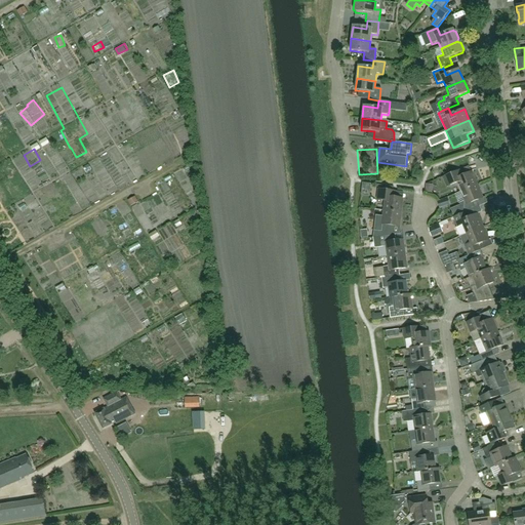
[(50,155),(58,172),(64,169),(55,153),(50,155)]
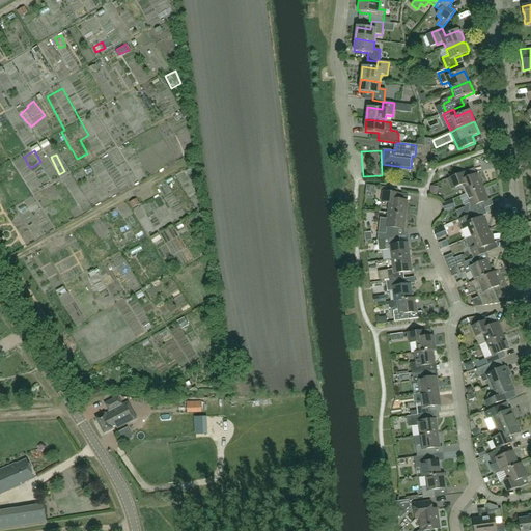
[(462,185),(466,194),(483,188),(477,174),(467,178),(464,172),(447,179),(451,189),(462,185)]
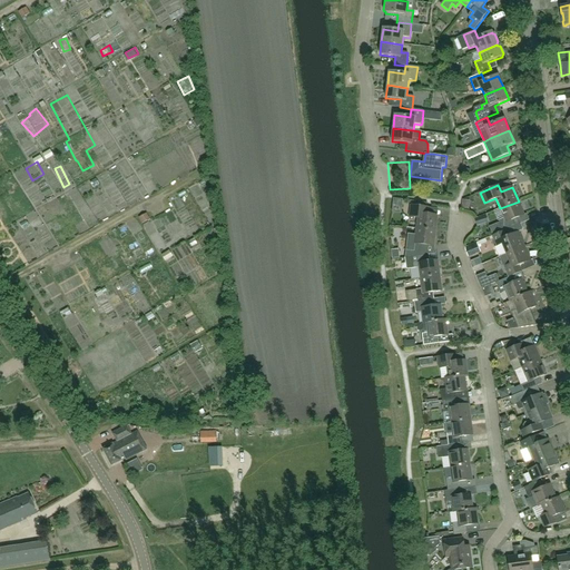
[(190,195),(195,203),(205,197),(202,189),(190,195)]
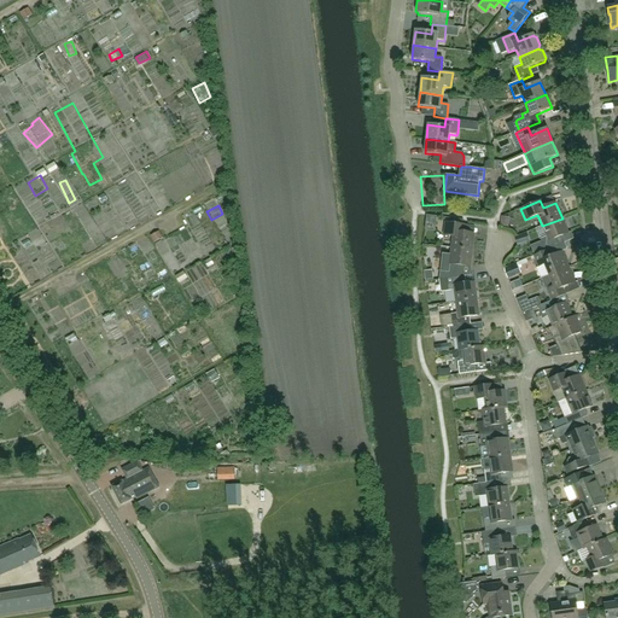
[(101,207),(94,210),(100,221),(106,217),(101,207)]
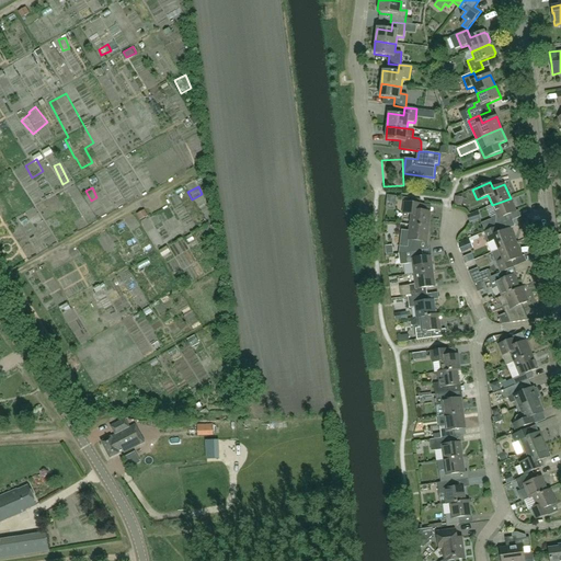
[(26,213),(35,208),(30,195),(21,198),(26,213)]
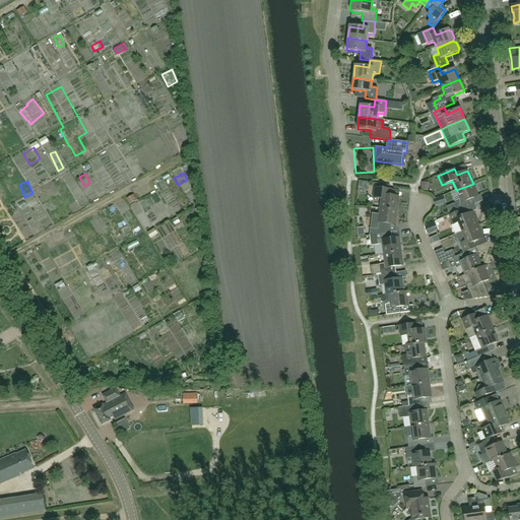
[(459,211),(466,208),(470,206),(468,201),(478,197),(473,184),(456,190),(460,199),(455,202),(457,205),(459,211)]
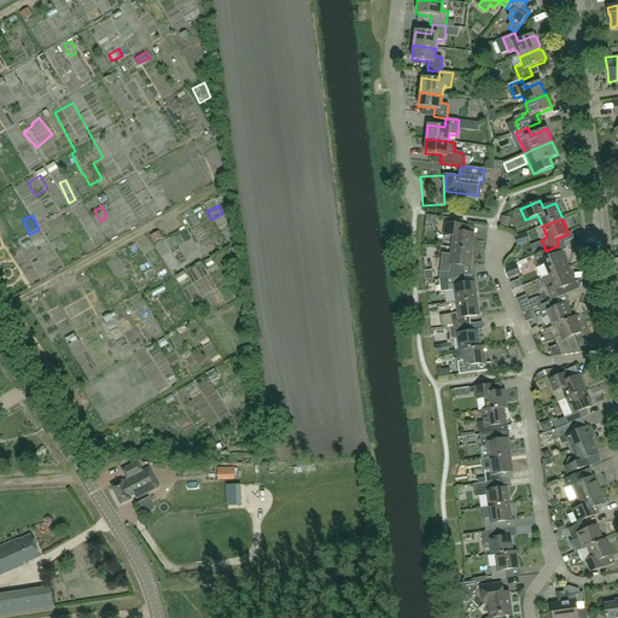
[(453,237),(452,248),(473,250),(474,233),(462,232),(462,225),(448,223),(447,235),(453,237)]
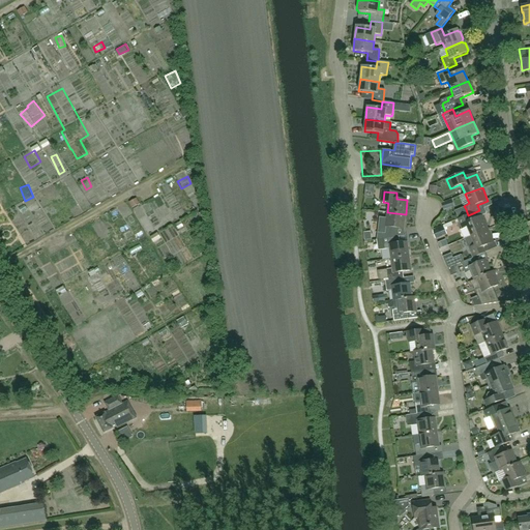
[(391,238),(391,234),(392,228),(404,229),(406,214),(387,212),(386,223),(381,222),(379,233),(383,233),(382,239),(383,239),(391,238)]
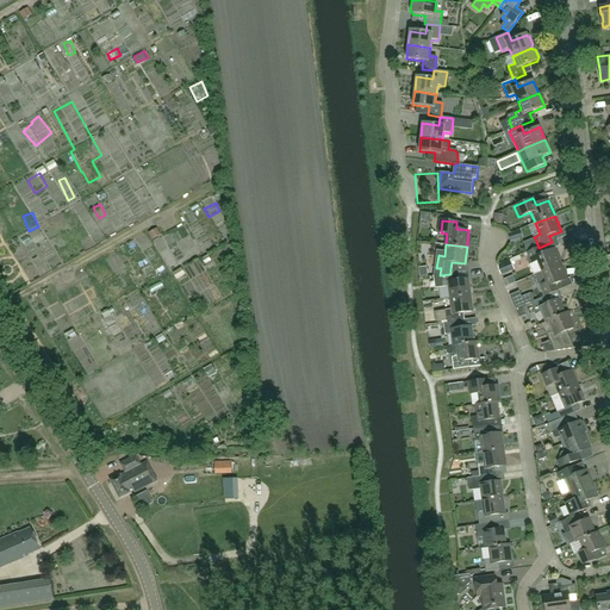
[(547,244),(539,248),(527,253),(531,265),(537,262),(542,273),(561,265),(555,249),(549,251),(547,244)]
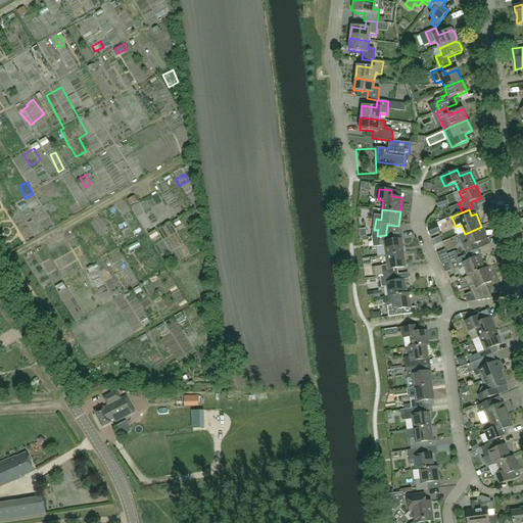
[(115,218),(106,220),(111,236),(121,233),(115,218)]
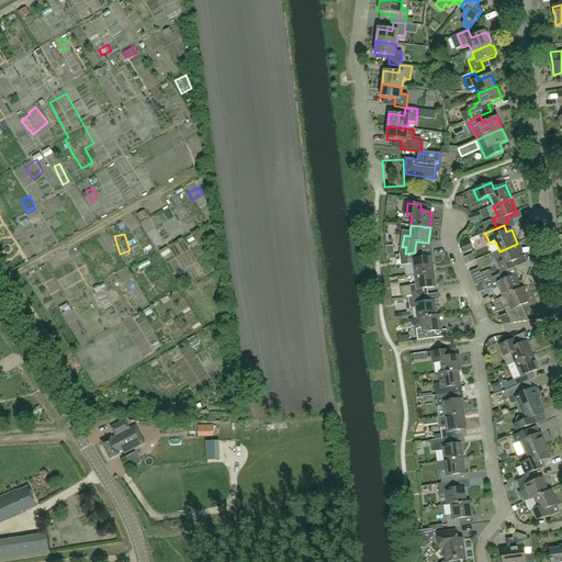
[(475,246),(483,243),(481,236),(473,238),(475,246)]
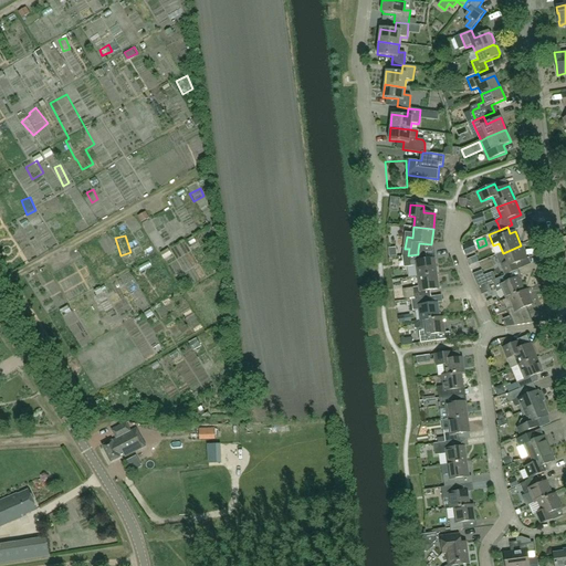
[(527,260),(521,245),(503,253),(498,254),(502,264),(506,275),(507,275),(519,271),(515,264),(527,260)]
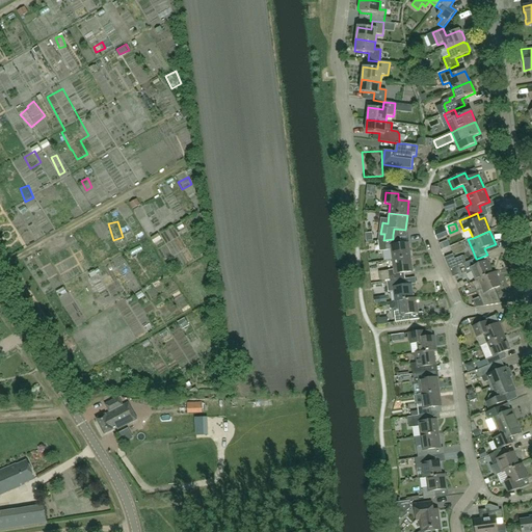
[(105,242),(111,239),(109,233),(102,235),(105,242)]
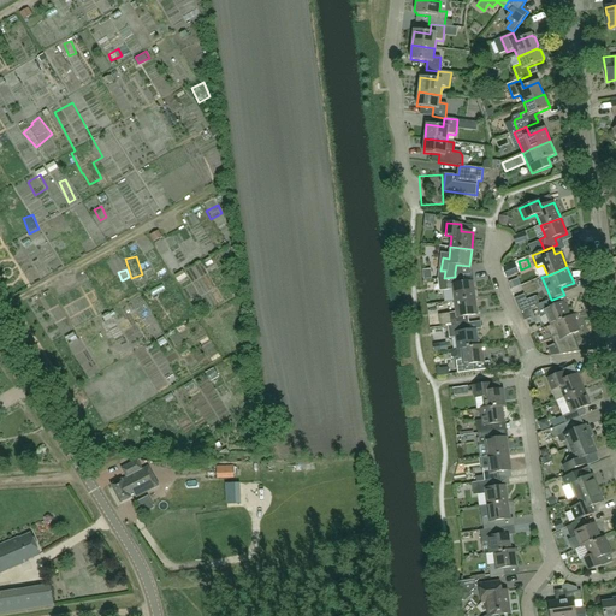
[(452,290),(455,301),(475,298),(473,282),(465,283),(463,276),(455,277),(445,278),(446,291),(452,290)]
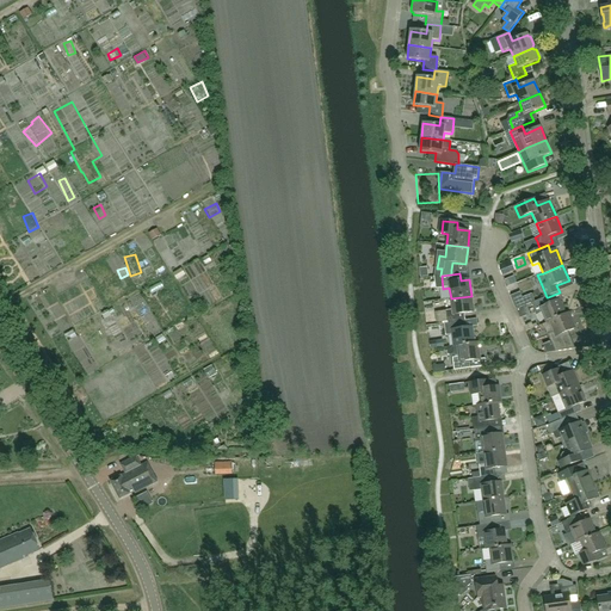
[(172,298),(183,294),(178,278),(166,282),(172,298)]
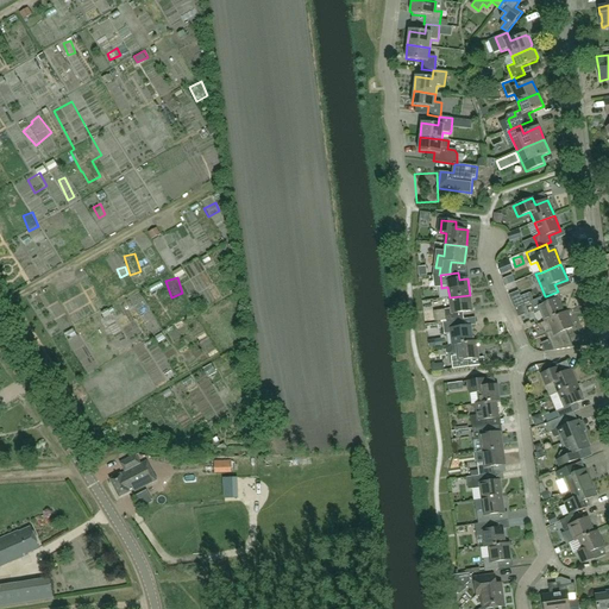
[(106,283),(100,289),(106,296),(112,290),(106,283)]
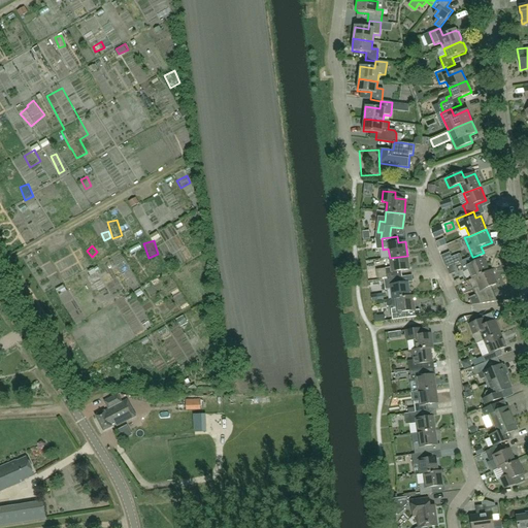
[(127,255),(131,264),(137,261),(133,252),(127,255)]
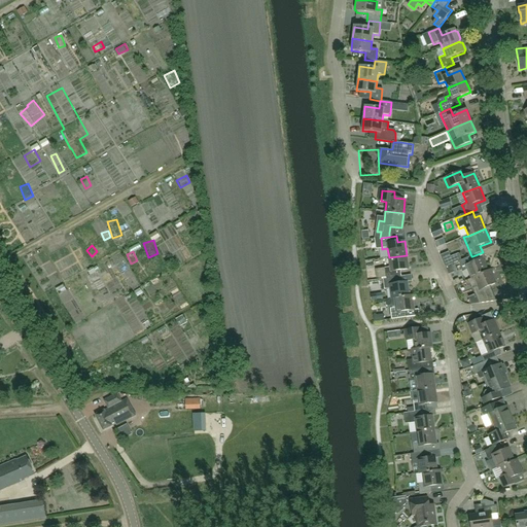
[(385,269),(386,279),(395,278),(401,277),(400,271),(409,270),(407,255),(389,257),(390,268),(385,269)]
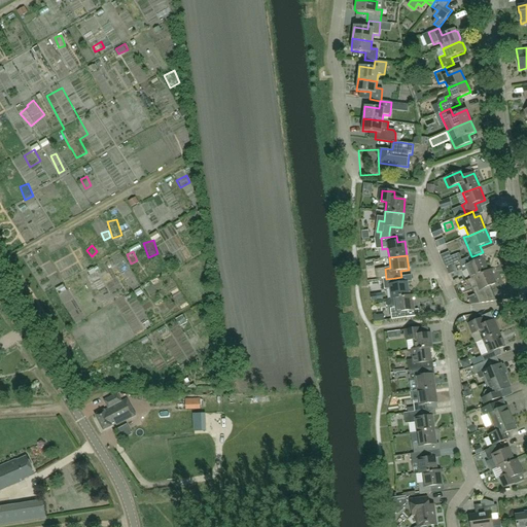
[(472,256),(471,256),(458,261),(462,272),(467,270),(471,279),(473,278),(473,277),(488,272),(483,258),(475,261),(472,256)]
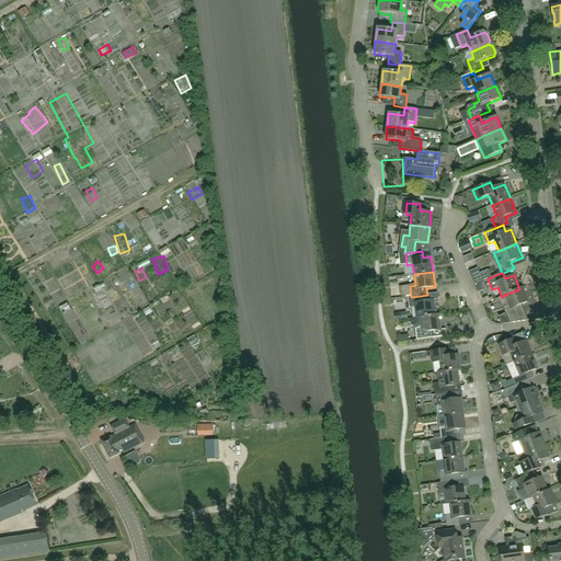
[(164,304),(174,297),(161,275),(151,281),(164,304)]
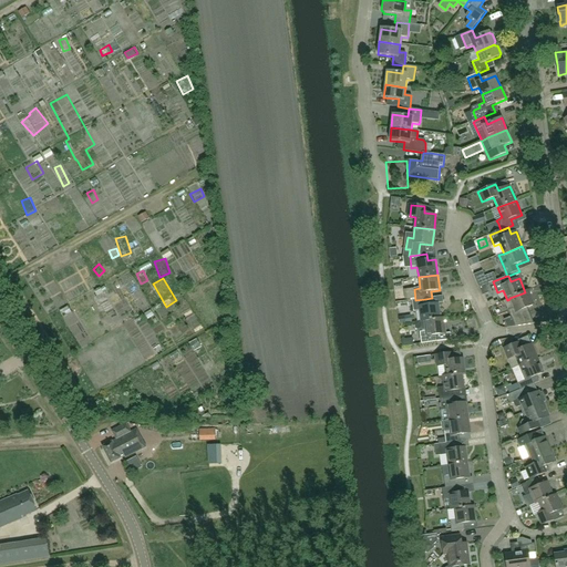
[(156,311),(163,308),(153,286),(146,288),(156,311)]
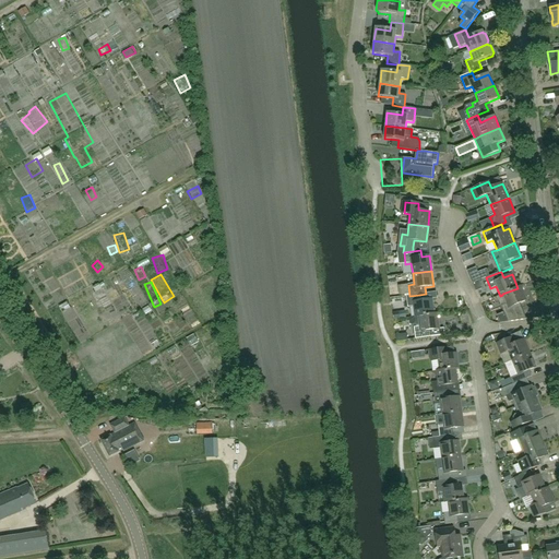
[(126,300),(123,301),(134,317),(144,310),(125,283),(117,288),(126,300)]
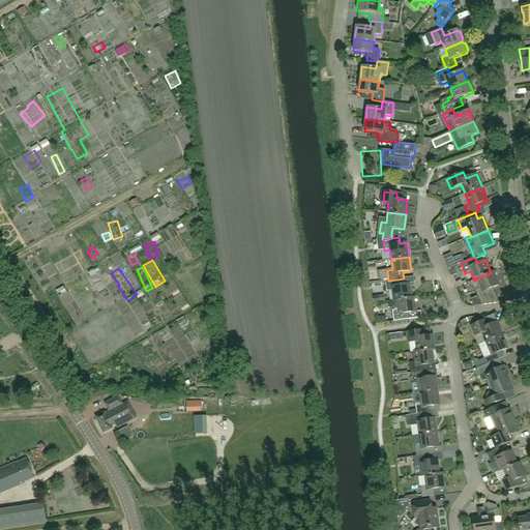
[(476,291),(481,304),(499,302),(493,288),(500,286),(494,271),(491,273),(476,278),(476,280),(474,281),(472,282),(476,291)]
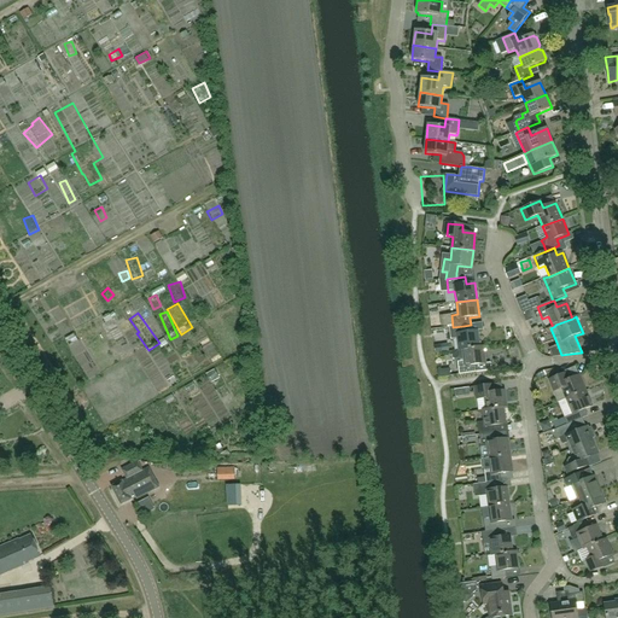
[(202,321),(193,327),(202,342),(210,337),(202,321)]
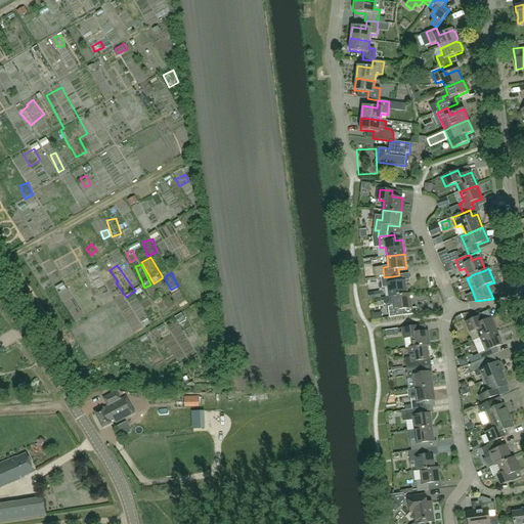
[(393,276),(384,277),(381,277),(382,288),(388,288),(389,298),(392,297),(407,295),(407,294),(405,280),(394,281),(393,276)]
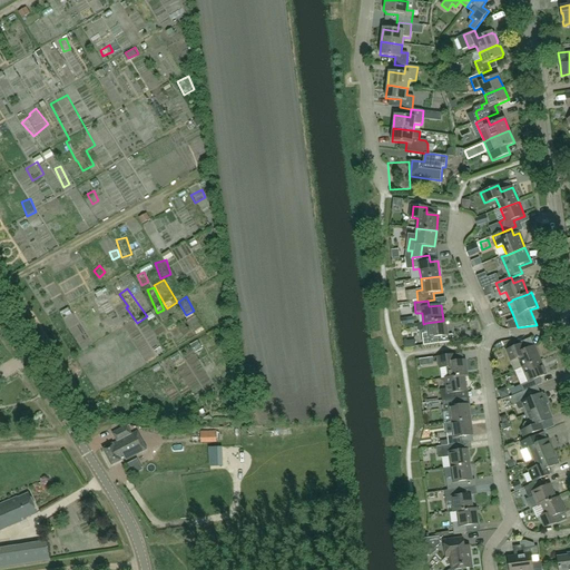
[(64,314),(68,323),(77,317),(71,310),(64,314)]
